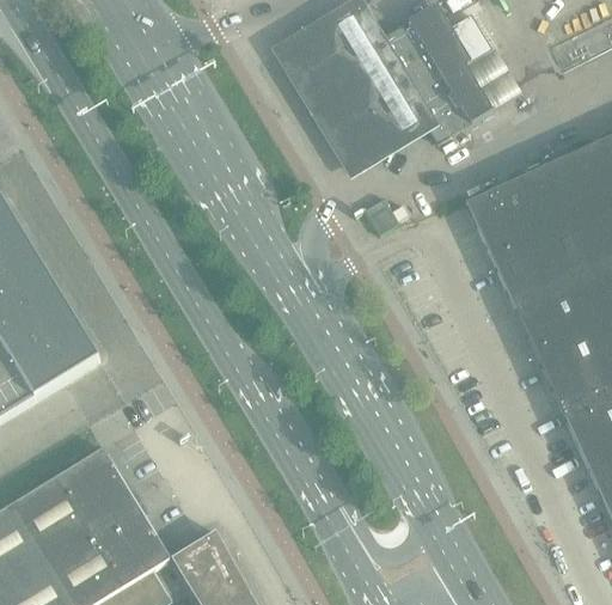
[(346,0),(270,47),(350,177),(439,123),(363,0),(346,0)]
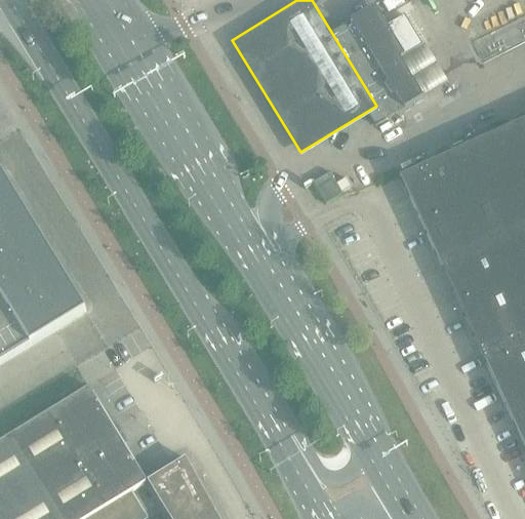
[(334,27),(322,34),(375,122),(407,104),(423,93),(400,53),(404,51),(421,41),(403,11),(387,22),(374,2),(353,14),(334,26),(334,27)]
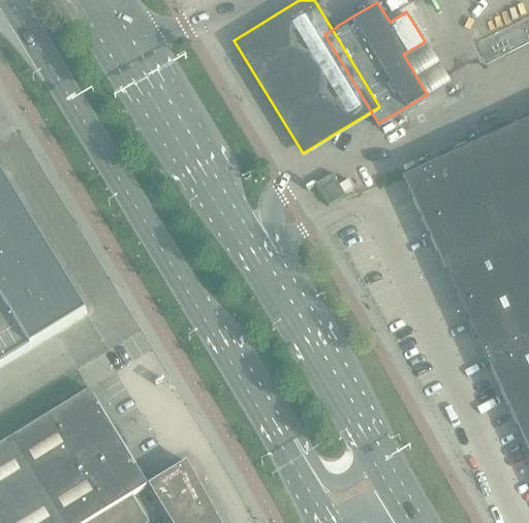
[(407,52),(403,54),(427,94),(450,80),(427,40),(425,41),(407,52)]
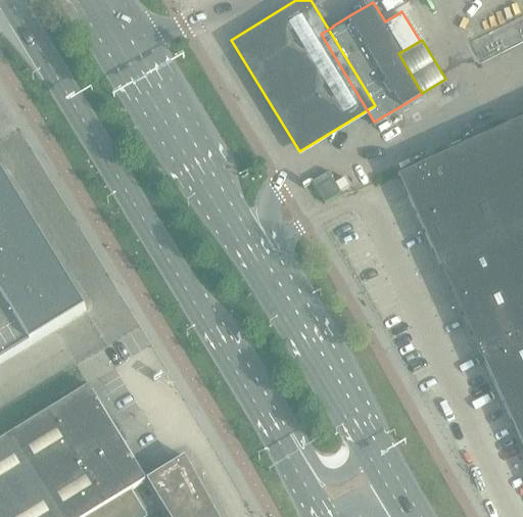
[(522,115),(417,163),(398,173),(482,355),(483,358),(522,444),(522,115)]
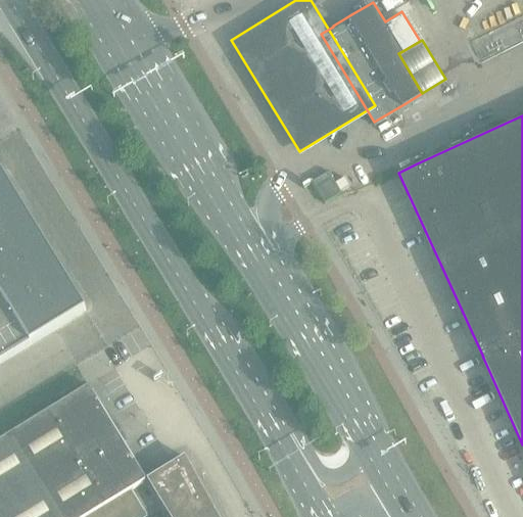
[(85,306),(0,167),(0,358),(34,337),(85,306)]
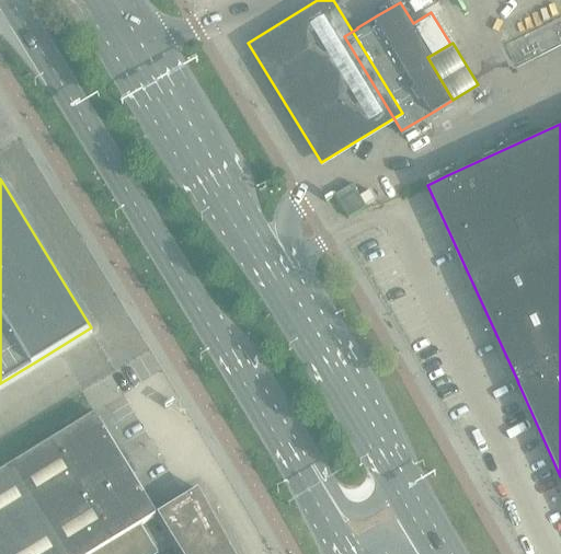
[(334,191),(348,214),(365,204),(351,181),(334,191)]
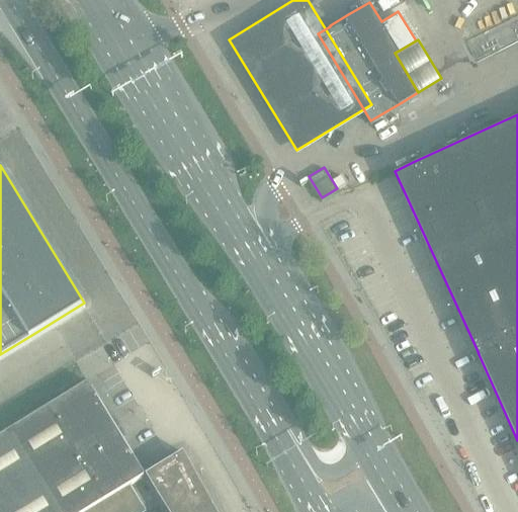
[(340,171),(331,177),(337,186),(346,181),(340,171)]
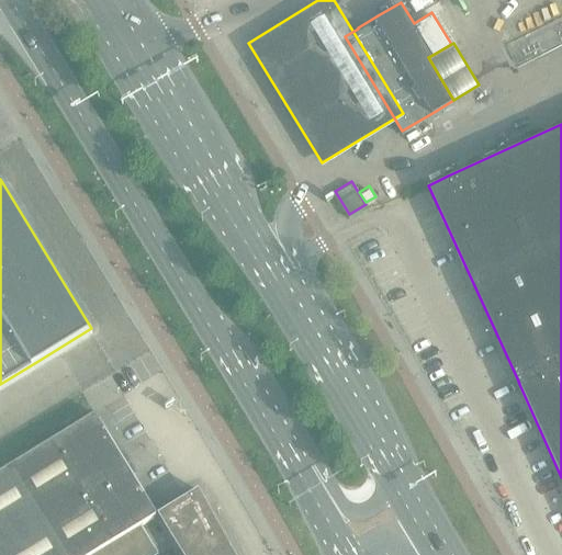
[(213,554),(136,427),(0,509),(0,554),(213,554)]
